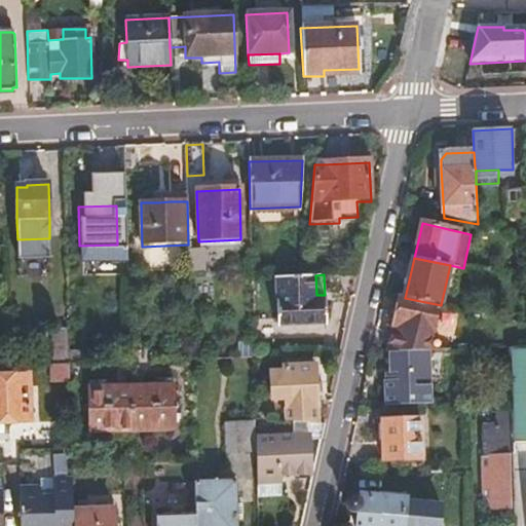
[(315,275),(305,275),(273,276),(276,324),(326,322),(325,295),(316,295),(315,275)]
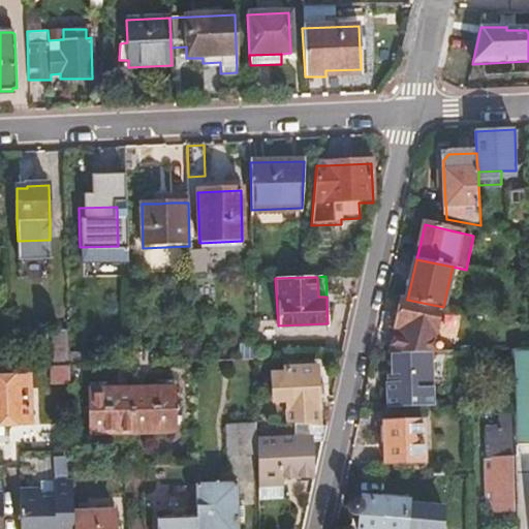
[(393,352),(432,351),(434,351),(436,341),(443,307),(407,300),(404,299),(397,333),(393,352)]
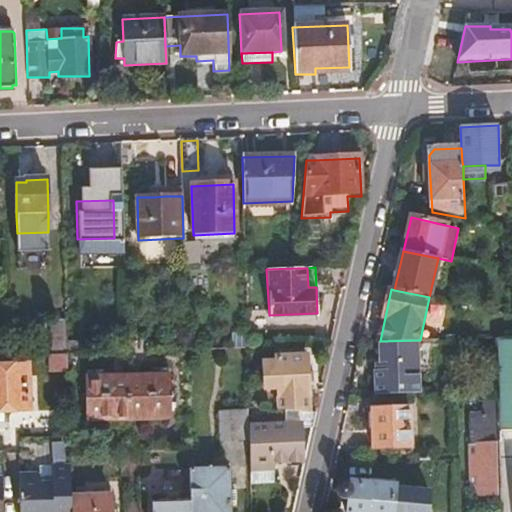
[(52,320),(52,355),(66,354),(65,319),(52,320)]
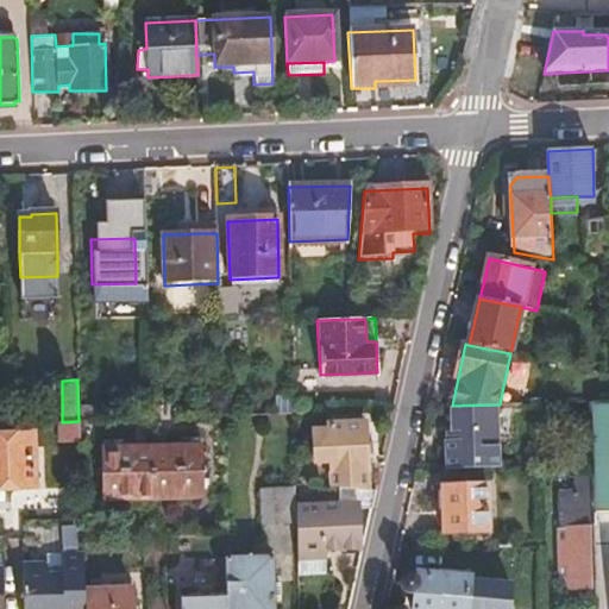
[(41,424),(62,422),(62,381),(41,381),(41,424)]
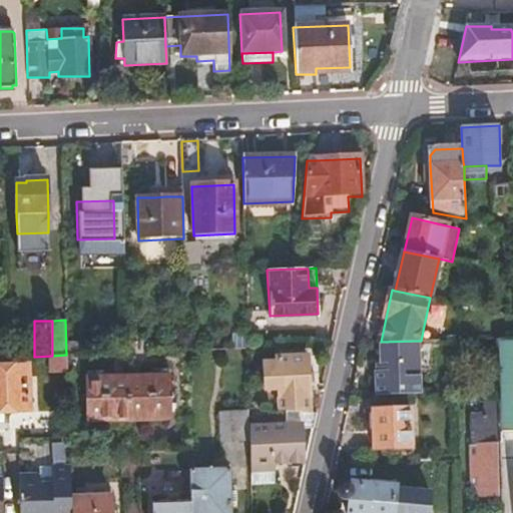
[(512,337),(499,338),(501,432),(512,432),(512,337)]
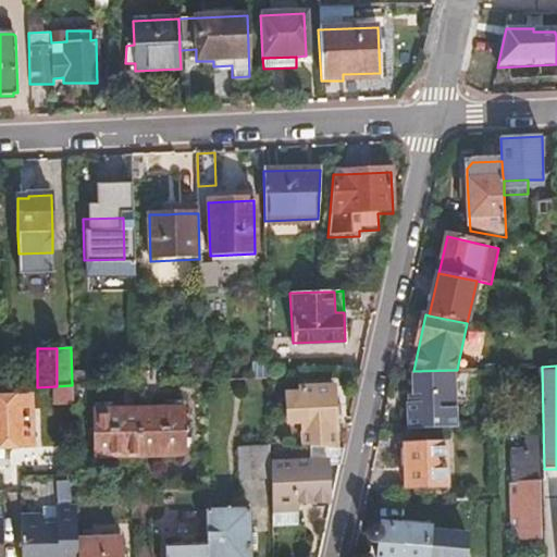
[(409,429),(456,426),(455,370),(413,371),(416,393),(423,393),(423,400),(408,401),(409,429)]
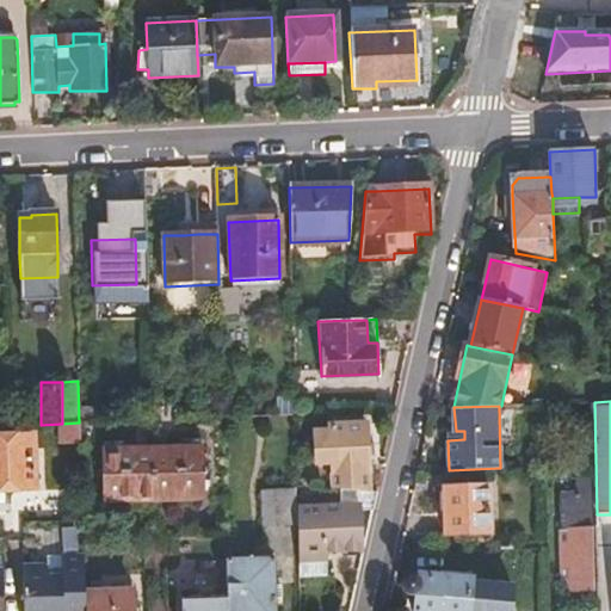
[(332,464),(332,491),(338,491),(369,493),(368,474),(366,425),(331,427),(329,427),(329,433),(314,434),(316,464),(332,464)]
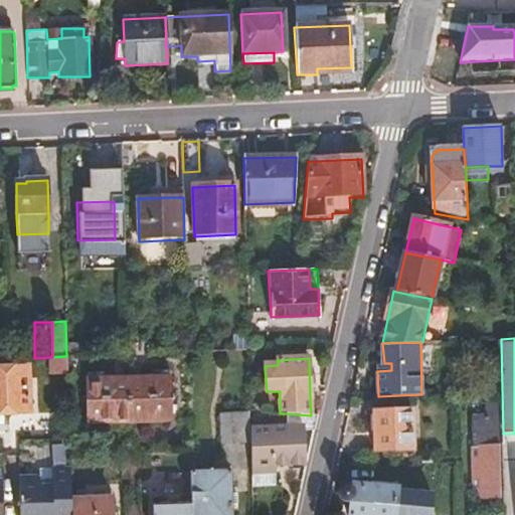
[(377,364),(377,371),(391,370),(391,363),(384,363),(377,364)]
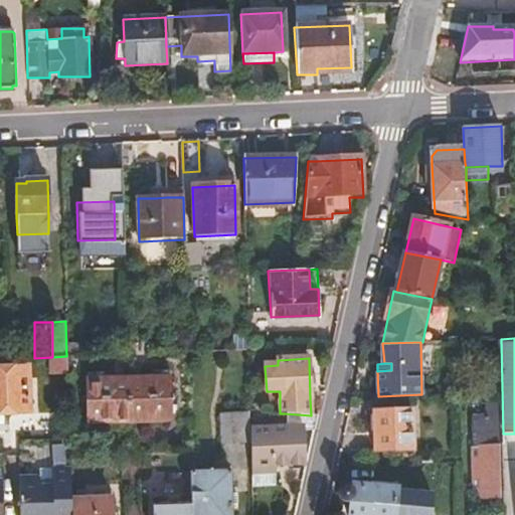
[(0,370),(0,412),(4,412),(28,412),(27,370),(0,370)]
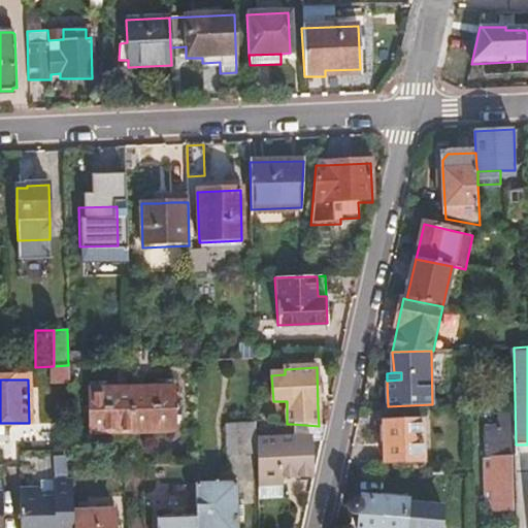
[(173,389),(131,390),(132,432),(174,431),(173,389)]
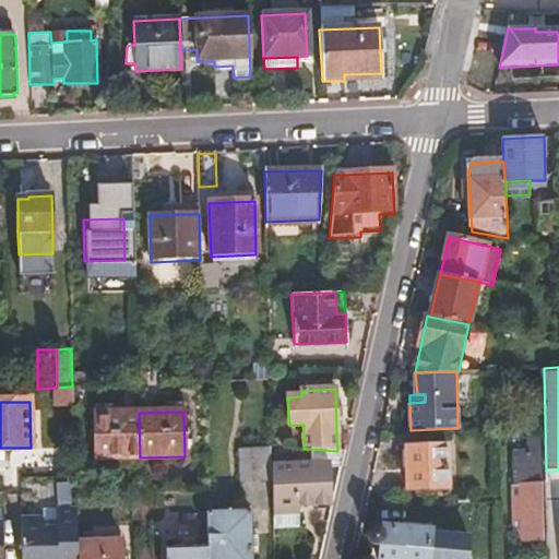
[(140,458),(139,413),(95,415),(96,459),(140,458)]
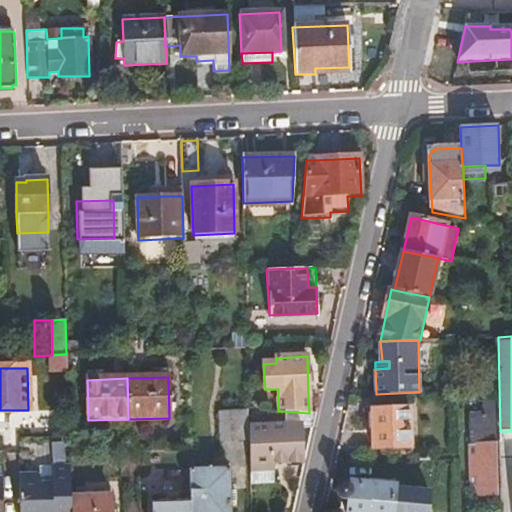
[(479,496),(499,495),(497,416),(497,404),(482,405),(483,417),(468,417),(468,451),(474,451),(474,488),(478,488),(479,496)]
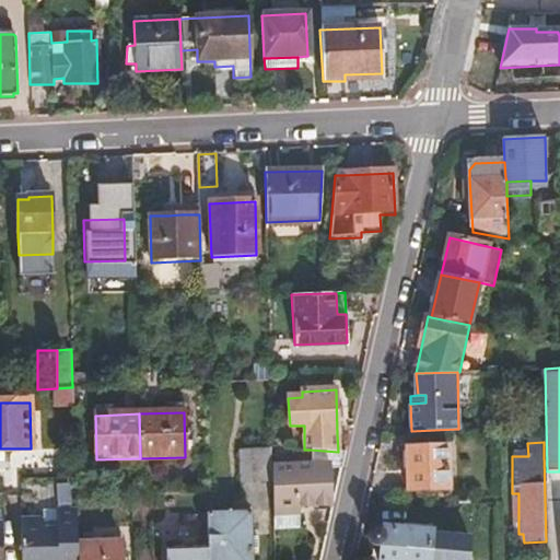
[(448,443),(407,444),(409,488),(452,487),(448,443)]
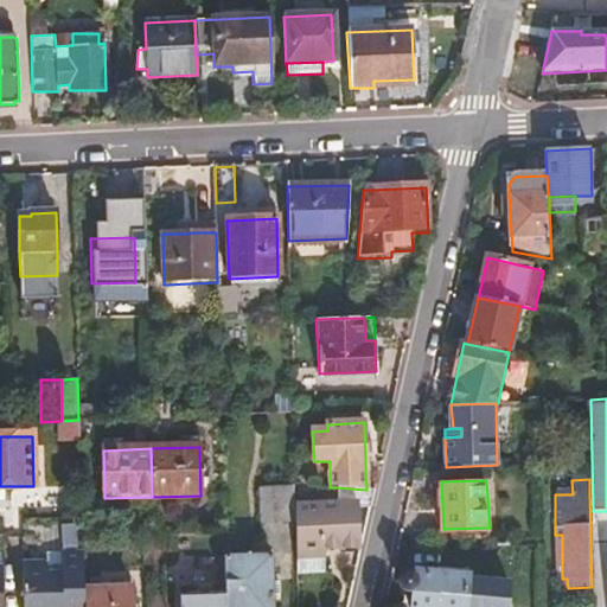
[(292,486),(259,487),(260,523),(292,522),(292,486)]
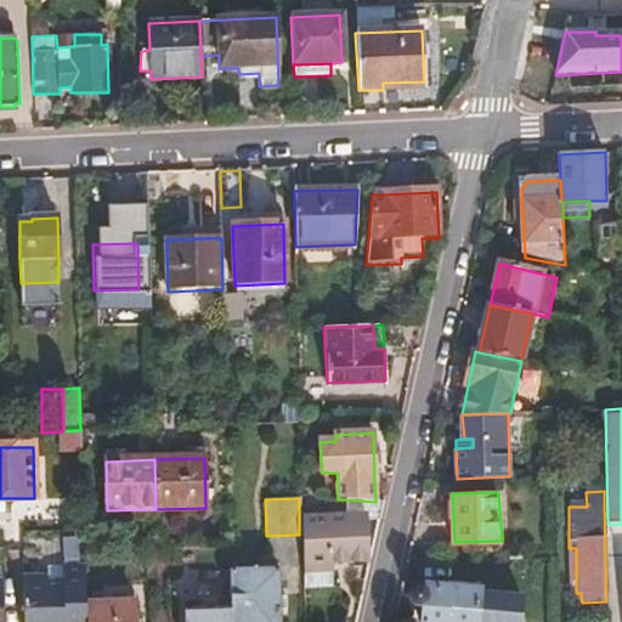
[(307,505),(301,505),(304,586),(332,586),(332,560),(366,559),(366,519),(379,519),(383,503),(375,502),(344,499),(345,516),(314,515),(315,505),(307,505)]
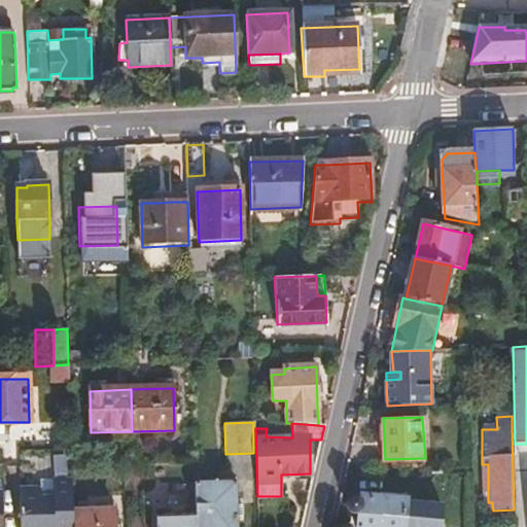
[(19,526),(72,526),(72,510),(71,478),(46,478),(46,487),(18,488),(19,526)]
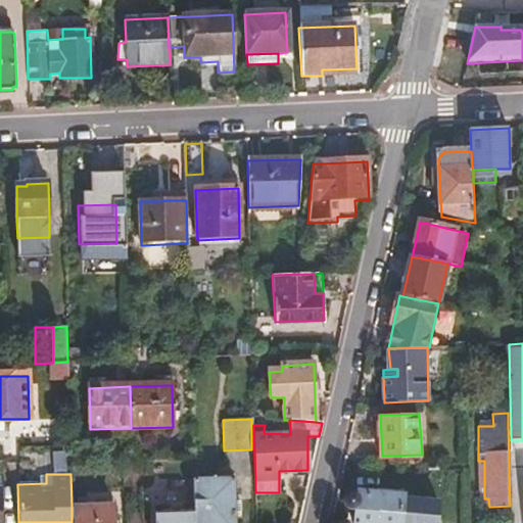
[(234,477),(194,479),(195,502),(195,509),(195,522),(235,522),(235,511),(235,500),(234,477)]
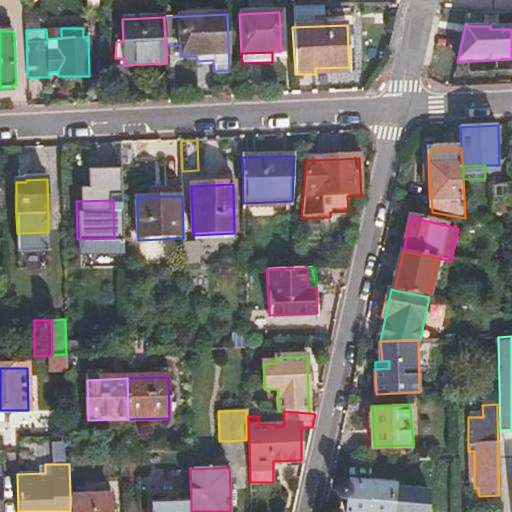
[(191,491),(190,469),(164,469),(164,492),(191,491)]
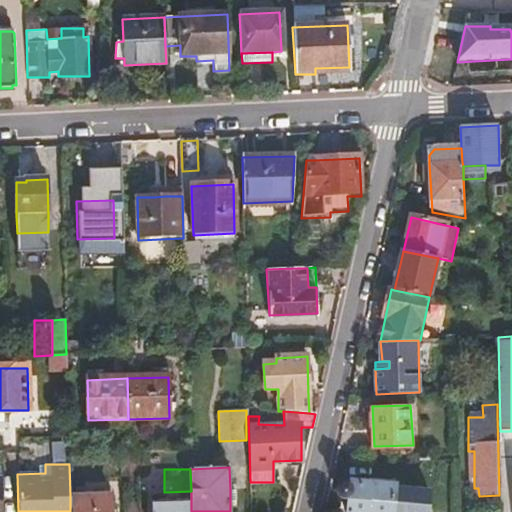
[(335,490),(335,493),(336,496),(338,498),(340,500),(343,501),(346,500),(344,511),(424,511),(427,491),(392,488),(392,485),(347,482),(347,485),(345,484),(342,484),(339,486),(337,488),(335,490)]
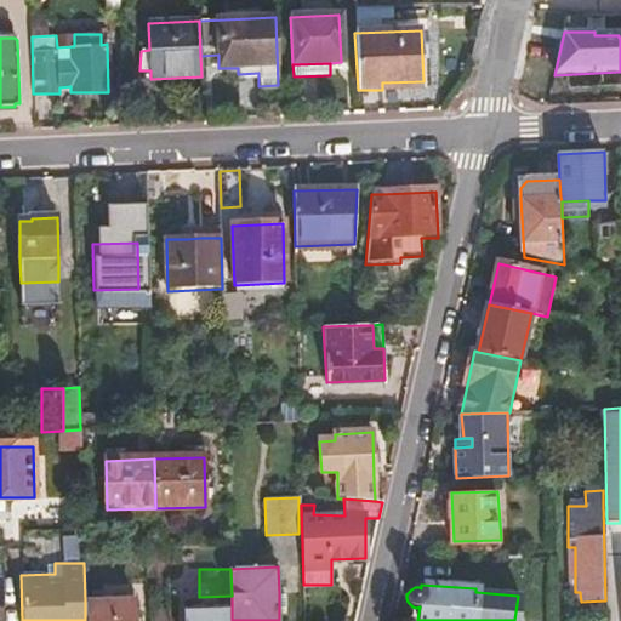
[(85,620),(134,620),(134,599),(85,600),(85,620)]
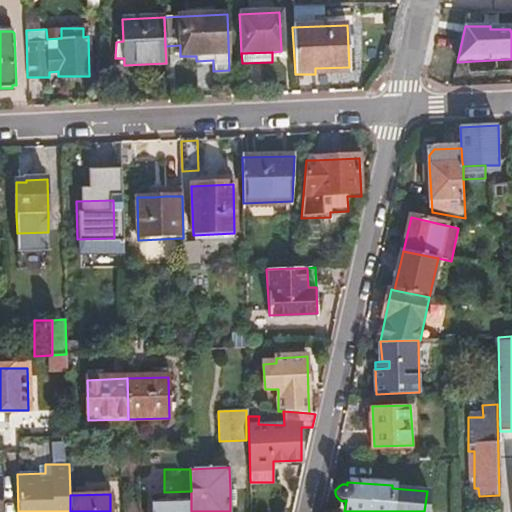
[(150,511),(191,511),(191,498),(151,500),(150,511)]
